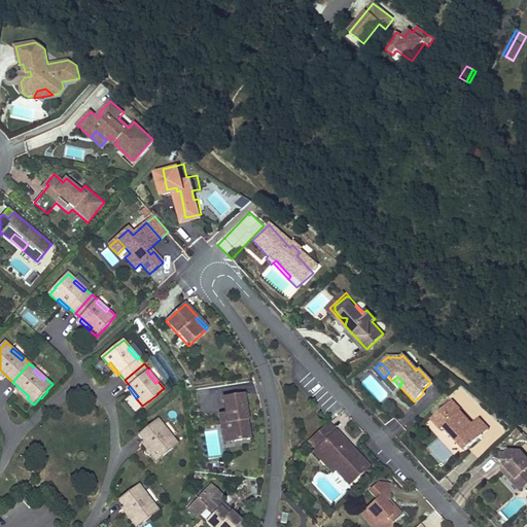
[(27,398),(29,396),(19,387),(16,389),(27,398)]
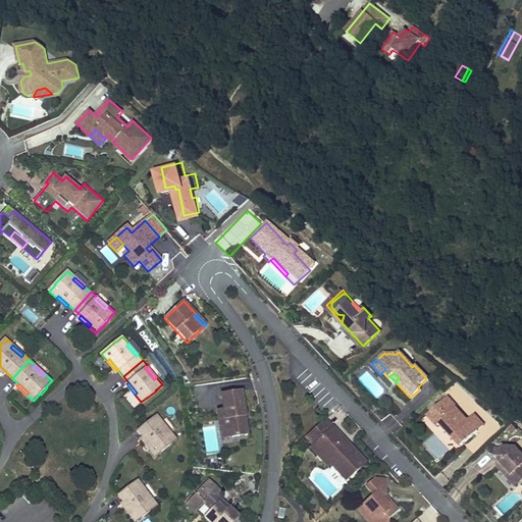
[(236,407),(235,407),(235,405),(238,405),(237,394),(216,397),(218,412),(212,413),(213,422),(217,422),(218,431),(225,431),(226,439),(242,437),(239,418),(237,418),(236,414),(238,413),(239,412),(239,410),(239,409),(239,408),(237,407),(236,407)]
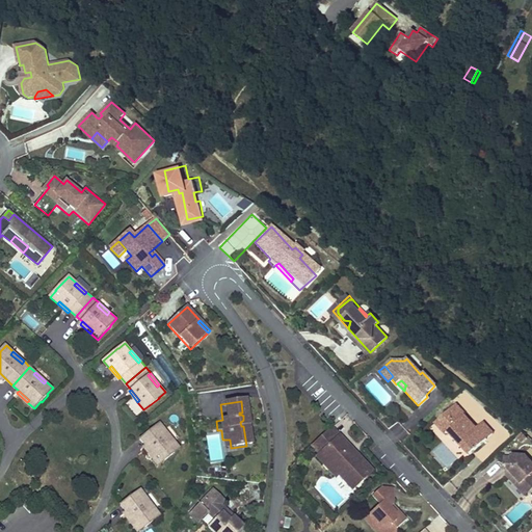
[(464,414),(455,403),(440,418),(449,428),(445,431),(468,455),(485,439),(475,427),(462,415),(464,414)]
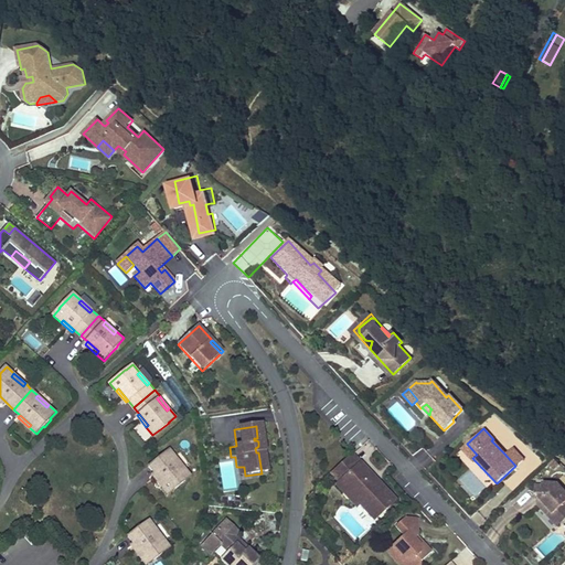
[(477,455),(467,444),(460,450),(470,460),(472,458),(477,455)]
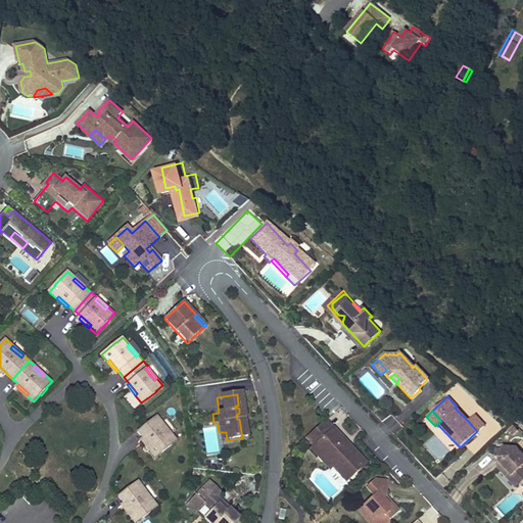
[(467,420),(477,431),(484,425),(474,415),(467,420)]
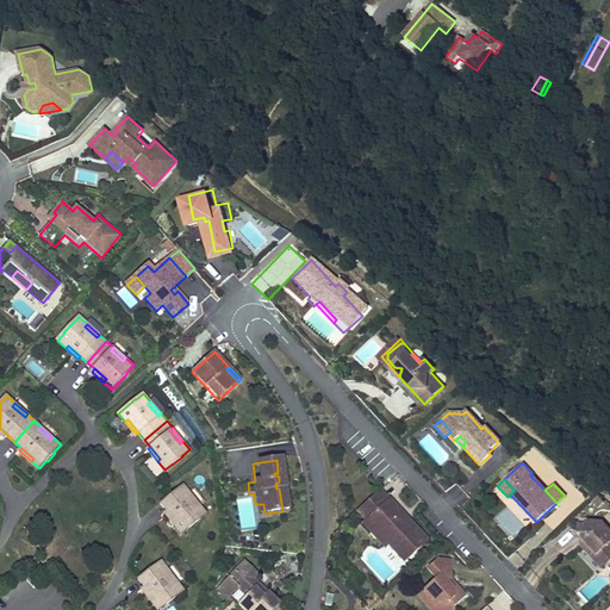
[(190,492),(184,485),(162,503),(168,510),(178,523),(175,524),(182,533),(191,527),(199,520),(207,512),(200,504),(198,506),(187,495),(190,492)]
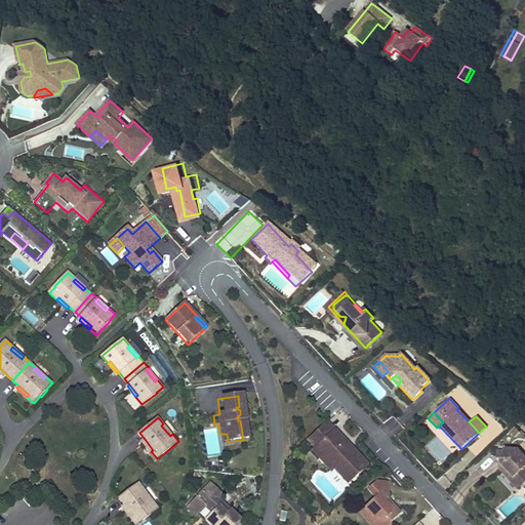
[(336,436),(339,433),(329,421),(326,425),(336,436)]
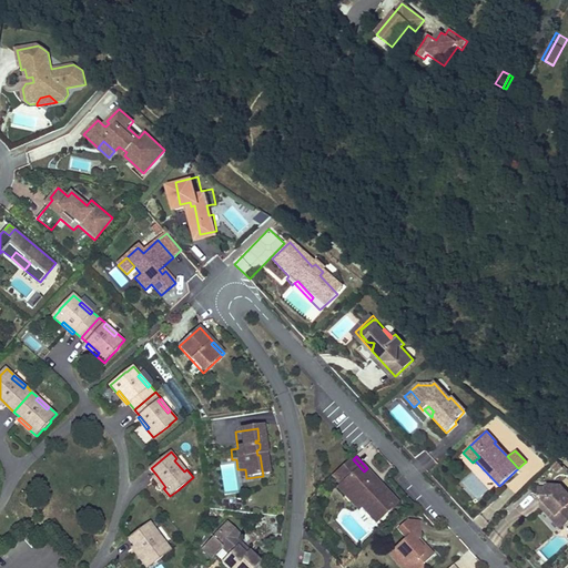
[(186,469),(176,458),(174,460),(184,472),(186,469)]
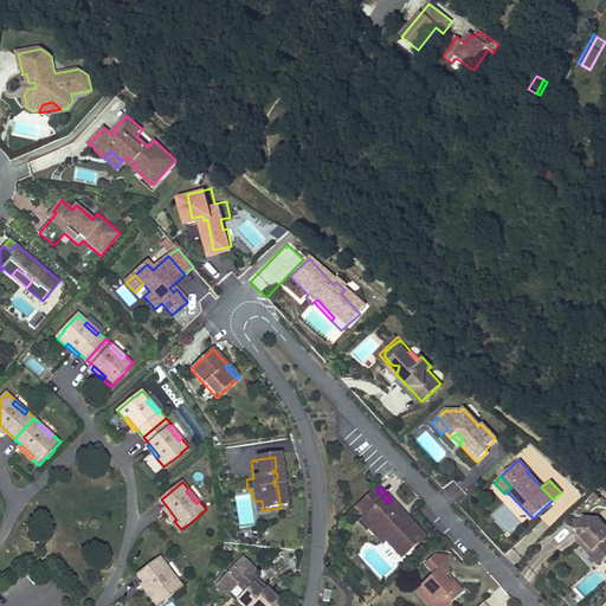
[(252,490),(247,490),(251,513),(263,510),(262,501),(253,501),(252,490)]
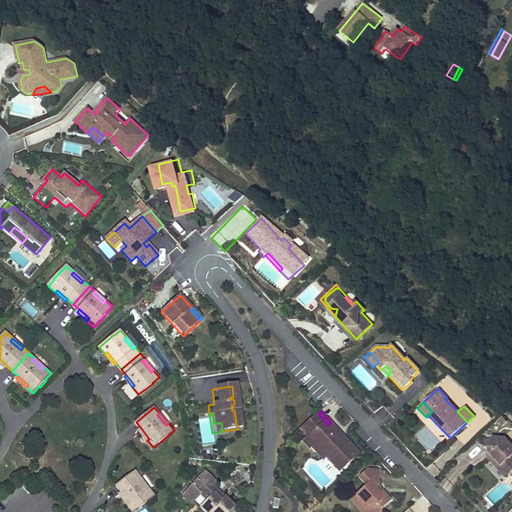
[(328,425),(318,414),(302,429),(309,437),(307,439),(325,459),(328,456),(341,470),(360,452),(331,422),(328,425)]
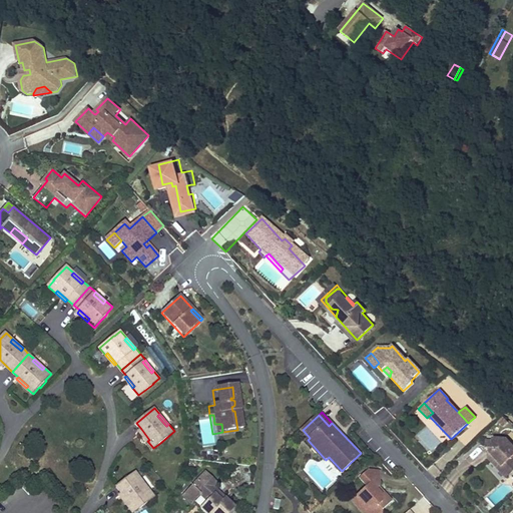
[(147,441),(149,440),(141,429),(138,431),(147,441)]
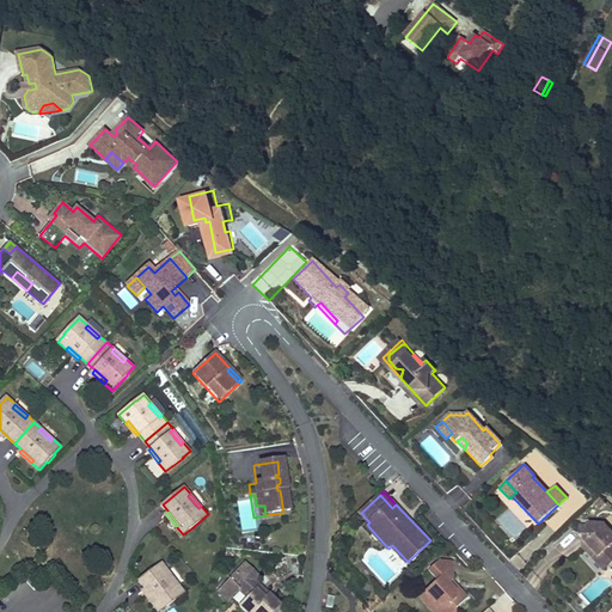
[(583,533),(582,546),(594,560),(600,554),(609,563),(611,560),(611,548),(609,545),(611,542),(611,533),(603,524),(587,524),(587,526),(587,530),(583,533)]
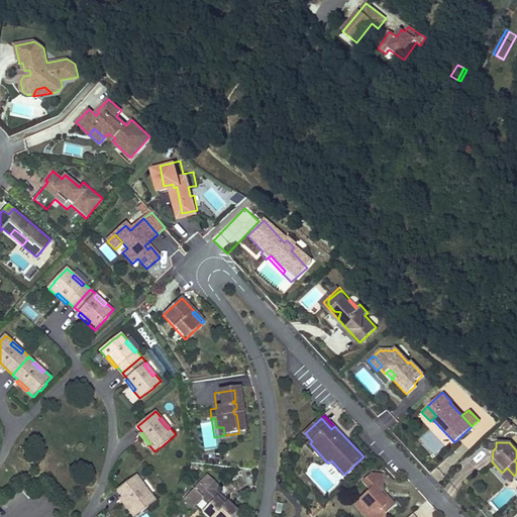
[(510,480),(514,476),(507,468),(502,473),(510,480)]
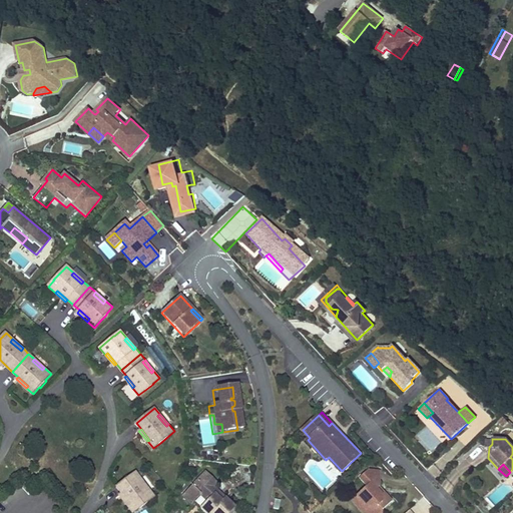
[(382,512),(383,509),(392,500),(384,492),(382,494),(377,489),(379,486),(381,471),(368,470),(360,477),(368,485),(358,495),(368,506),(367,512),(382,512)]
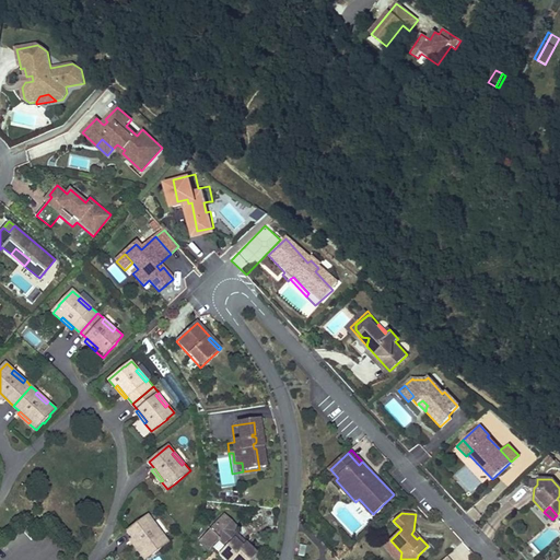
[(240,525),(226,514),(222,518),(235,531),(240,525)]
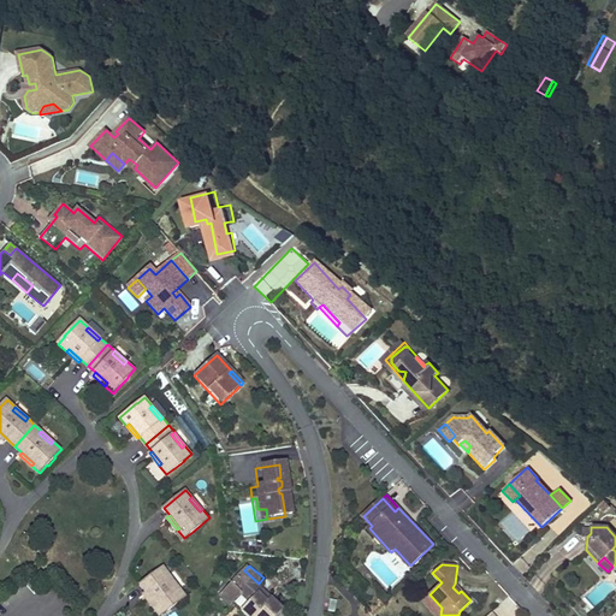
[(171,574),(165,567),(142,585),(147,592),(157,605),(154,608),(161,615),(170,609),(170,610),(179,603),(178,603),(187,597),(181,587),(177,590),(167,576),(171,574)]
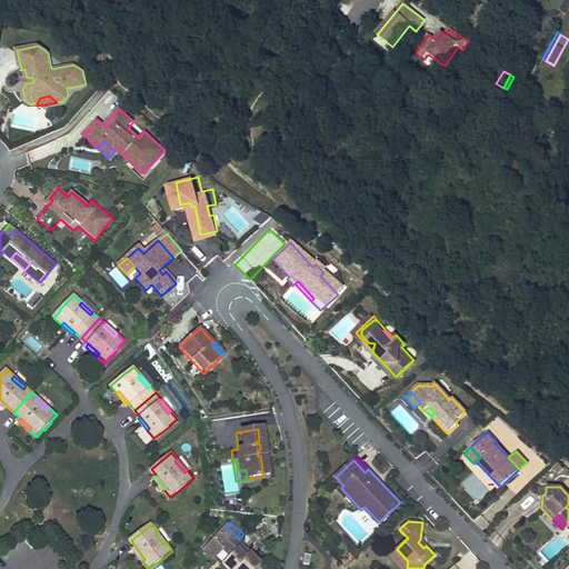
[(239,539),(226,527),(205,549),(215,558),(225,547),(232,555),(225,562),(231,568),(255,568),(262,561),(252,551),(248,555),(241,549),(245,545),(239,539)]
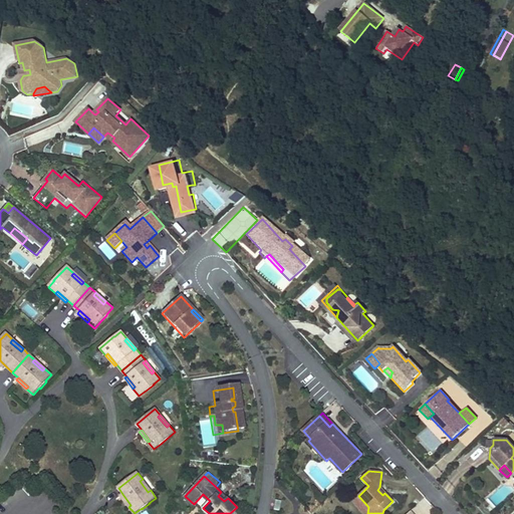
[(151,490),(143,479),(140,481),(148,492),(151,490)]
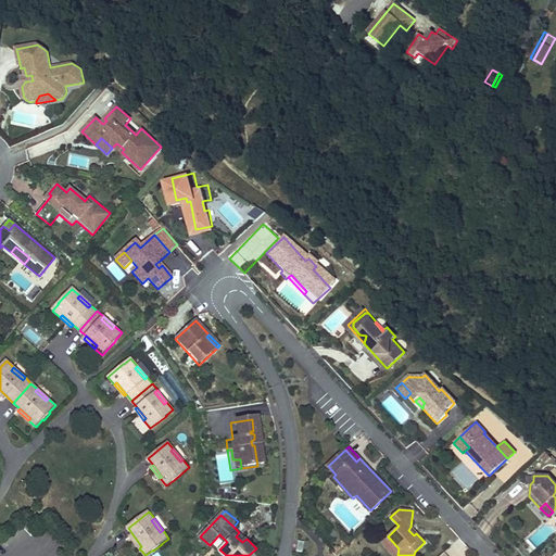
[(247,539),(239,532),(236,536),(242,542),(247,539)]
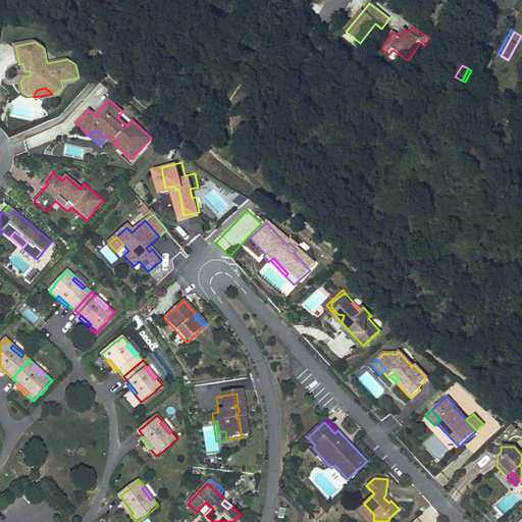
[(514,510),(510,500),(498,505),(503,515),(514,510)]
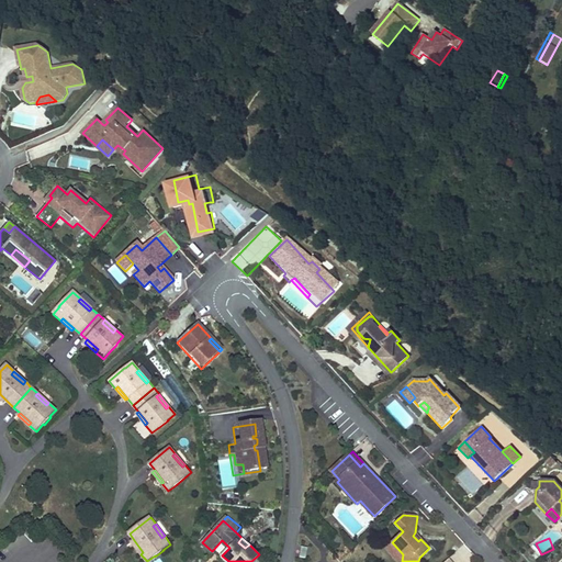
[(141,554),(143,552),(134,540),(132,542),(141,554)]
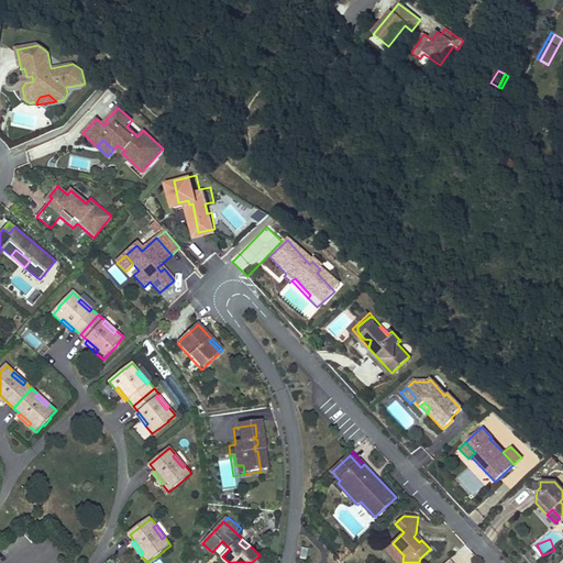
[(403,562),(404,555),(393,543),(386,549),(399,562),(403,562)]
